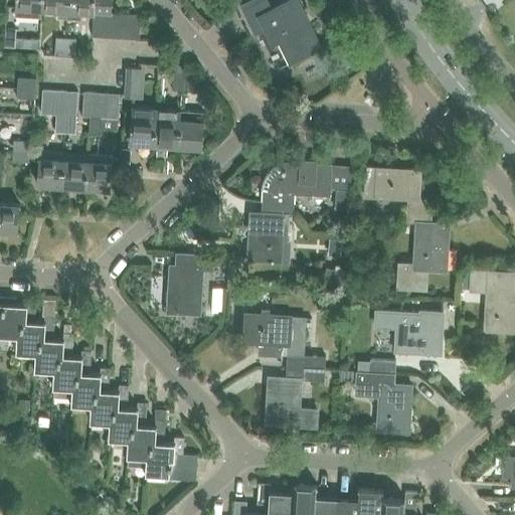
[(41,16),(42,9),(42,0),(15,0),(15,14),(41,16)]
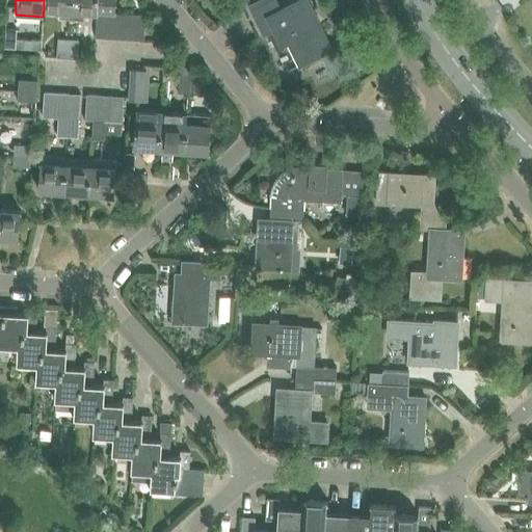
[(58,18),(70,19),(70,10),(71,10),(71,0),(44,0),(44,9),(59,10),(58,18)]
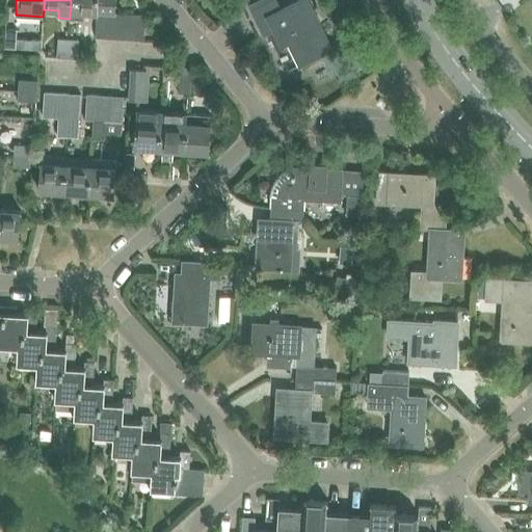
[(96,37),(107,38),(109,14),(115,14),(115,0),(71,0),(71,10),(70,10),(70,19),(69,20),(83,20),(84,14),(97,14),(96,37)]
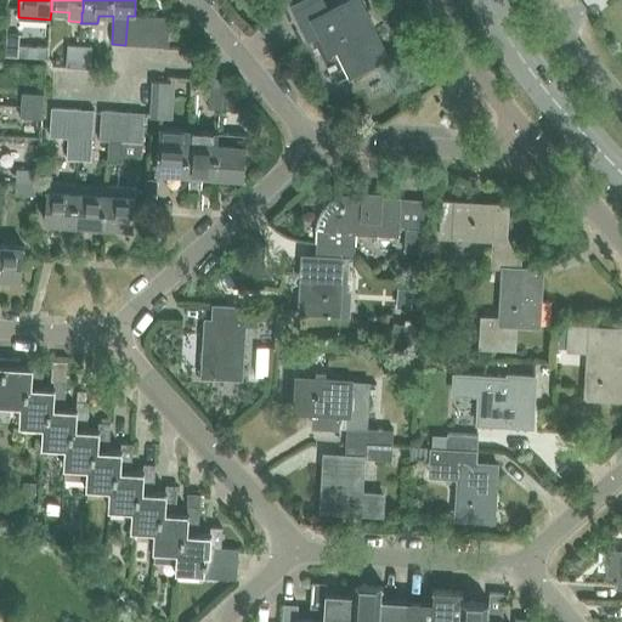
[(328,55),(339,50),(351,75),(385,58),(367,20),(369,18),(360,0),(349,0),(328,11),(322,0),(299,0),(289,5),(300,27),(307,41),(318,37),(328,55)]
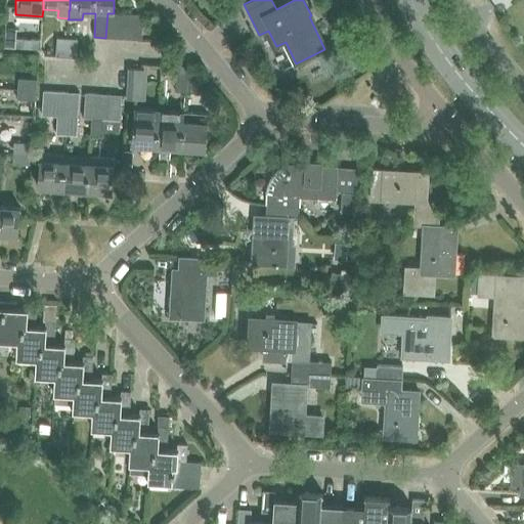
[(105,38),(118,38),(119,13),(114,13),(107,13),(105,38)]
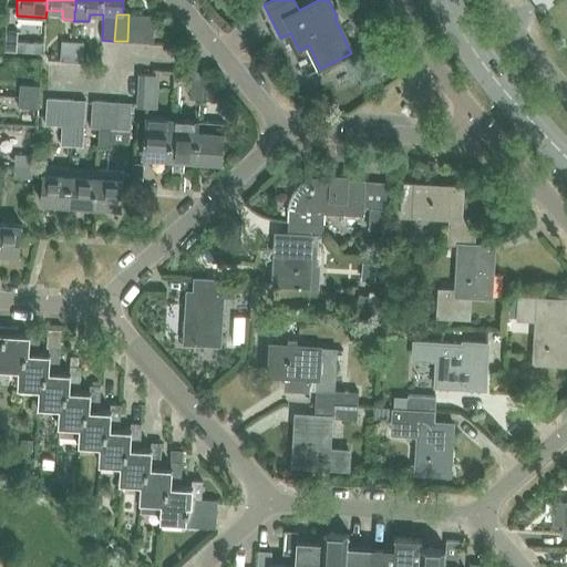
[(127,41),(141,42),(142,16),(129,14),(127,41)]
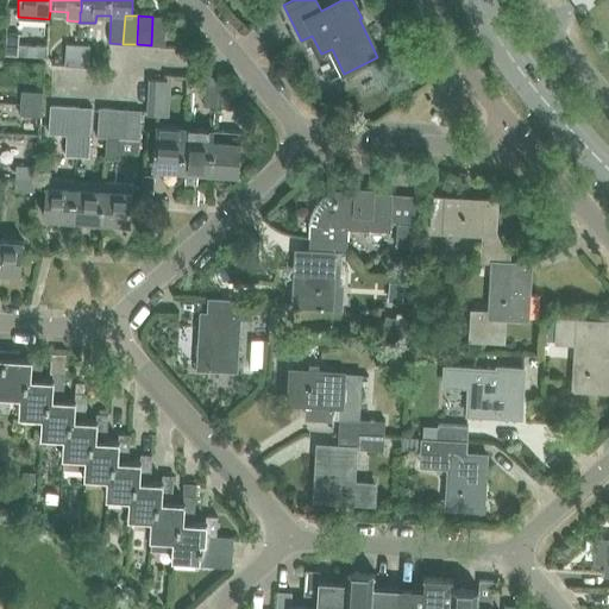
[(152,17),(151,45),(164,46),(167,18),(152,17)]
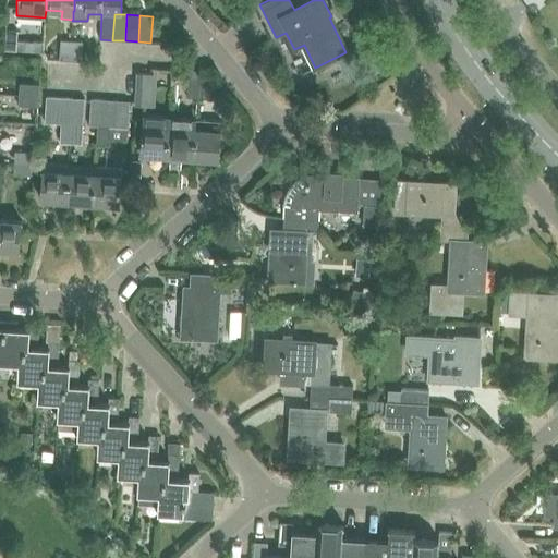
[(3,50),(11,50),(16,51),(19,32),(5,31),(3,50)]
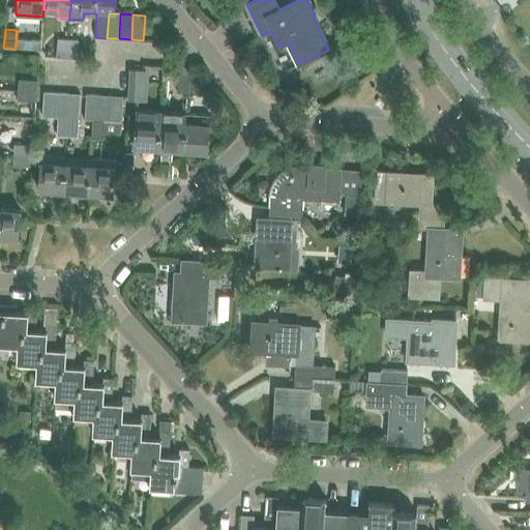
[(56,57),(66,58),(67,39),(58,38),(56,57)]
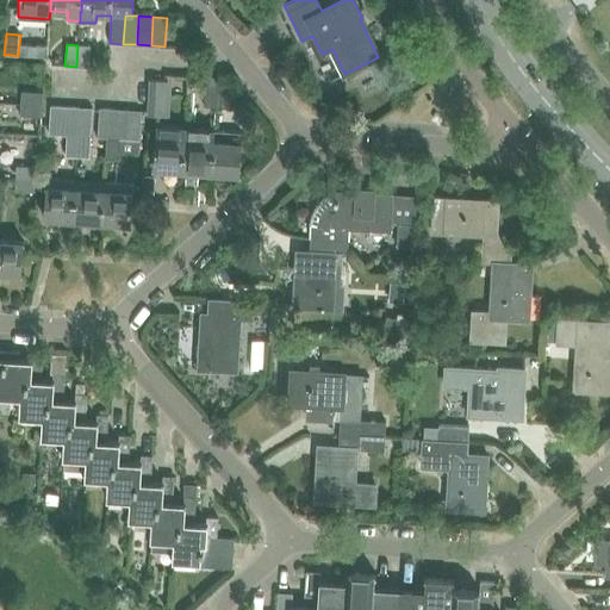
[(78,45),(76,67),(88,67),(89,45),(78,45)]
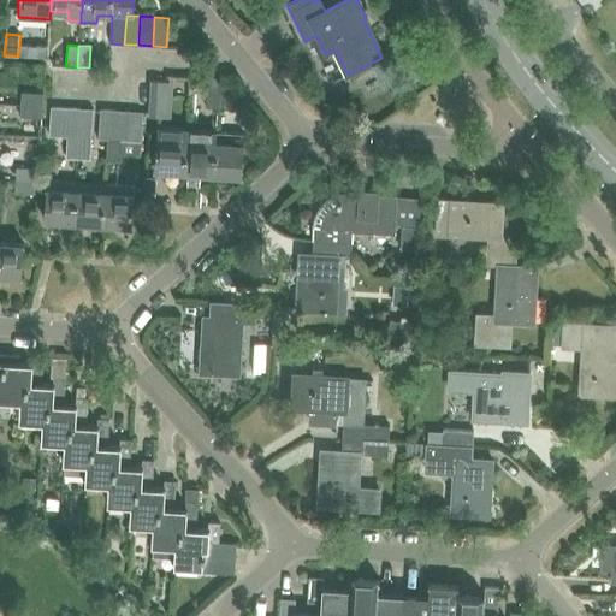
[(149,116),(164,116),(166,82),(152,81),(149,116)]
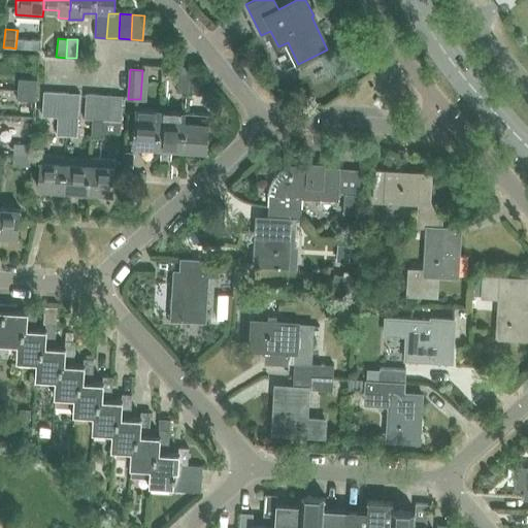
[(176,92),(186,93),(188,74),(177,73),(176,92)]
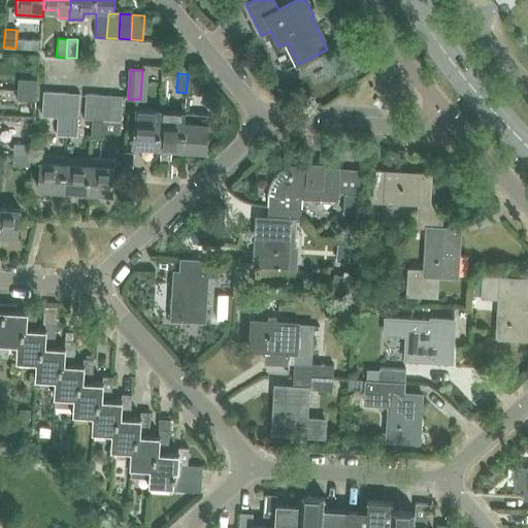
[(188,74),(186,93),(197,94),(198,75),(188,74)]
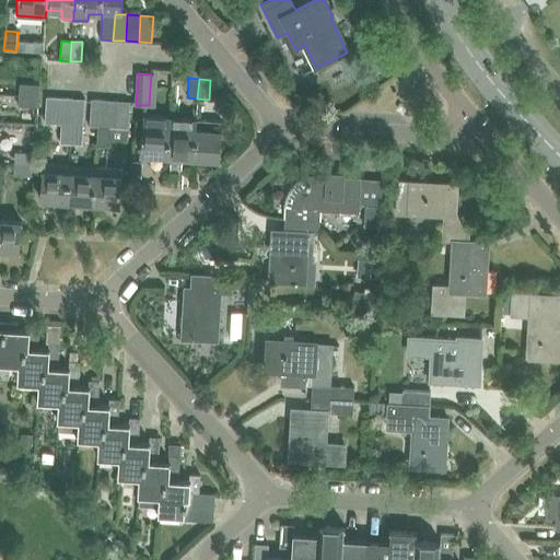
[(21,84),(20,95),(38,96),(39,85),(21,84)]
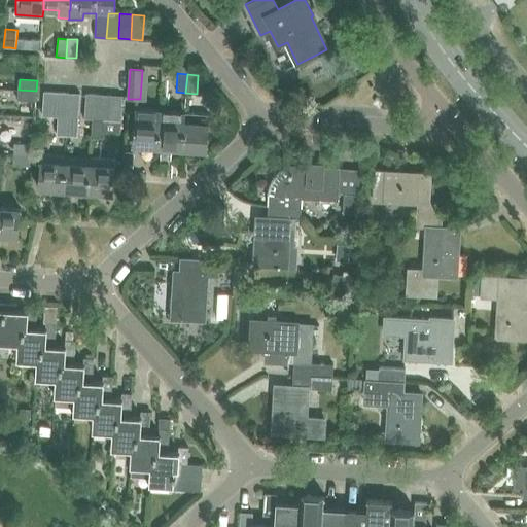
[(375,88),(378,94),(383,91),(381,84),(375,88)]
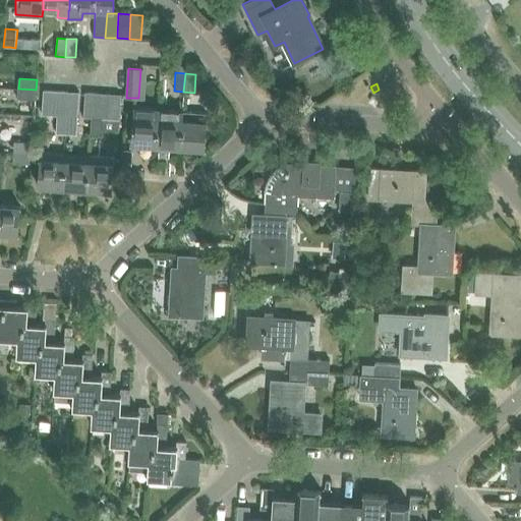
[(36,90),(18,89),(17,99),(36,100),(36,90)]
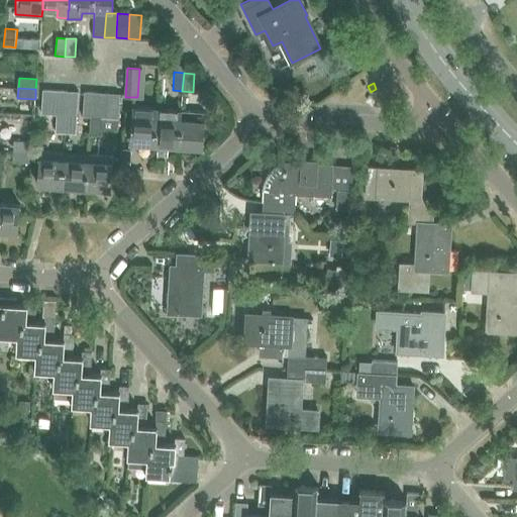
[(56,133),(66,133),(67,115),(65,115),(53,114),(54,90),(42,90),(41,114),(57,115),(56,133)]
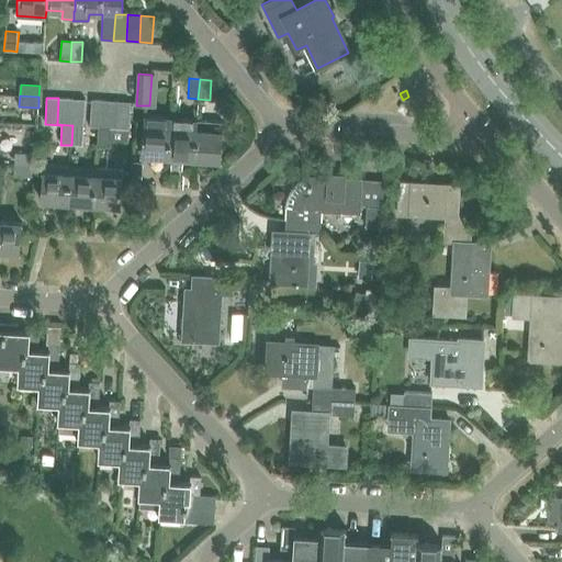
[(71,99),(58,98),(57,124),(70,125),(71,99)]
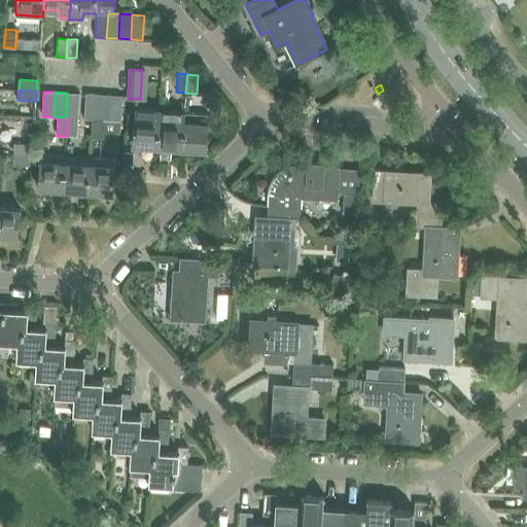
[(66,117),(68,117),(67,136),(77,136),(79,94),(67,93),(66,117)]
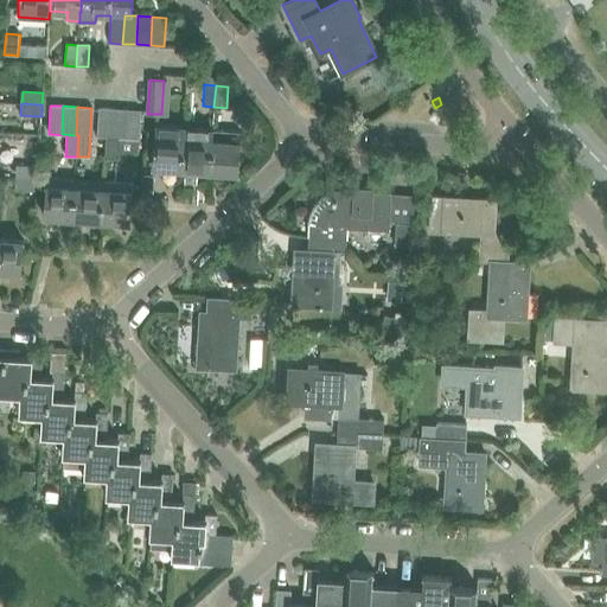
[(98,108),(97,136),(110,138),(113,109),(98,108)]
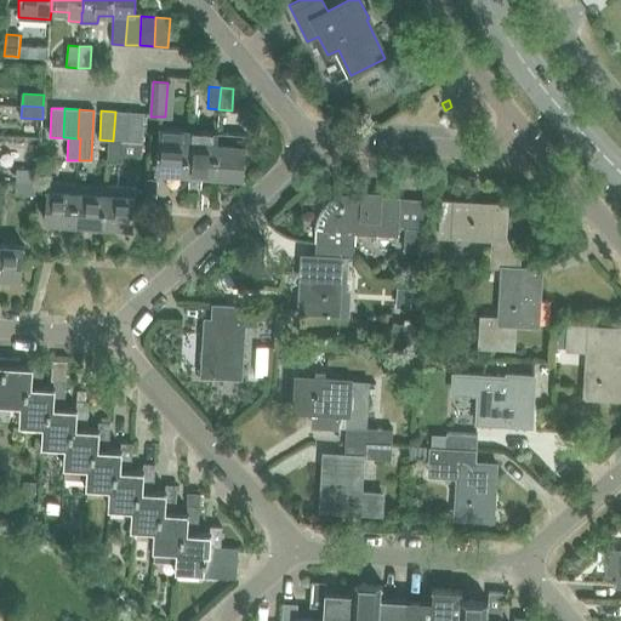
[(127,141),(113,141),(100,140),(100,141),(109,141),(108,163),(121,163),(121,154),(123,142),(142,143),(143,113),(130,112),(127,141)]
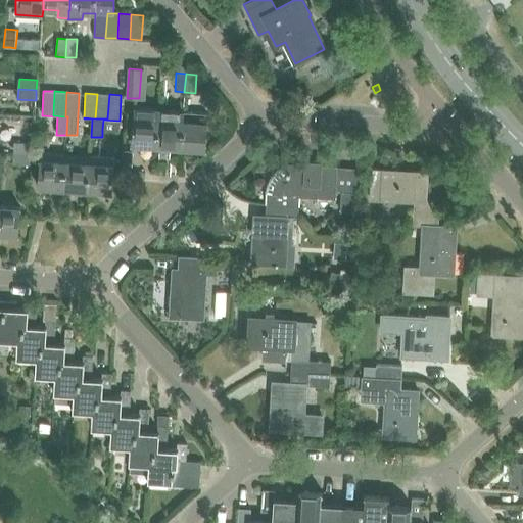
[(109,94),(97,94),(95,119),(107,119),(109,94)]
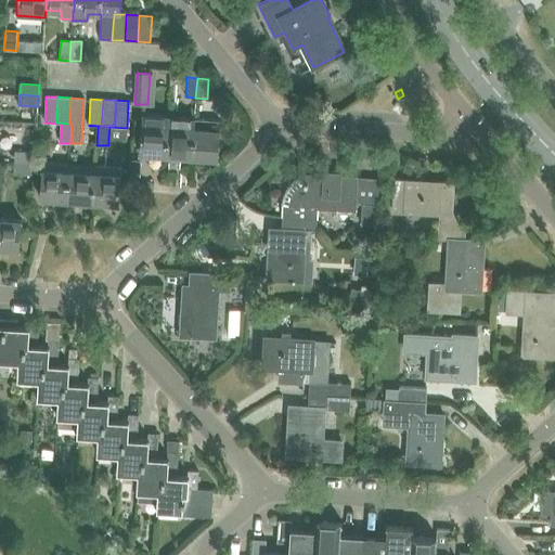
[(139,153),(166,155),(168,126),(169,117),(169,115),(142,113),(139,153)]
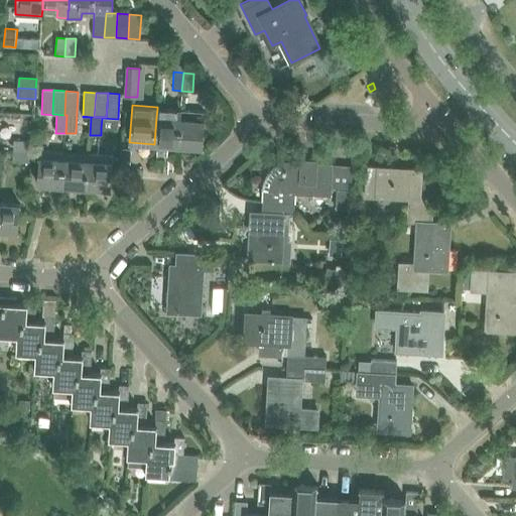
[(154,144),(178,146),(180,111),(157,109),(156,117),(154,144)]
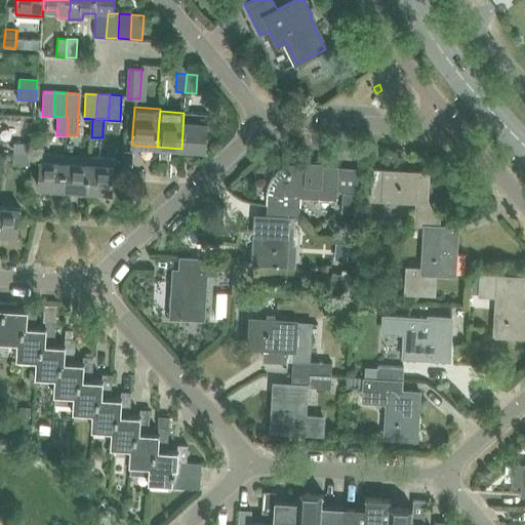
[(184,113),(182,149),(206,150),(208,115),(184,113)]
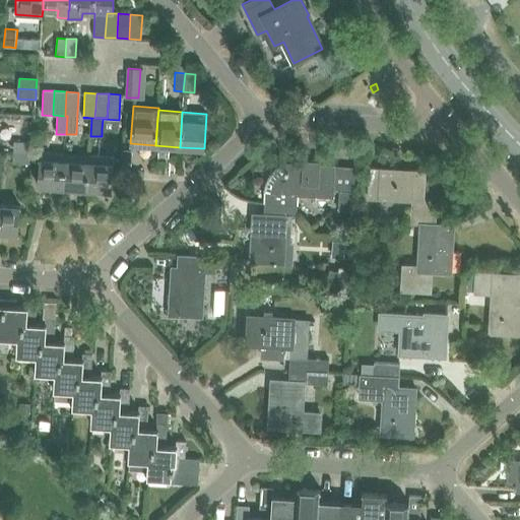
[(118,130),(119,120),(103,119),(102,129),(118,130)]
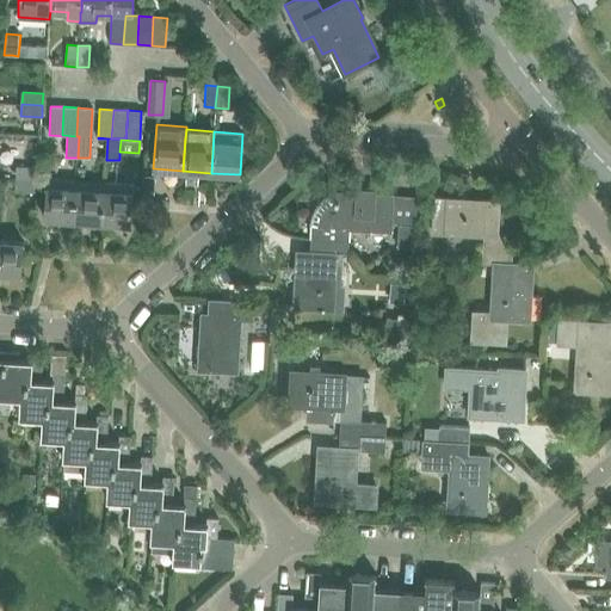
[(17,167),(17,178),(37,179),(38,168),(17,167)]
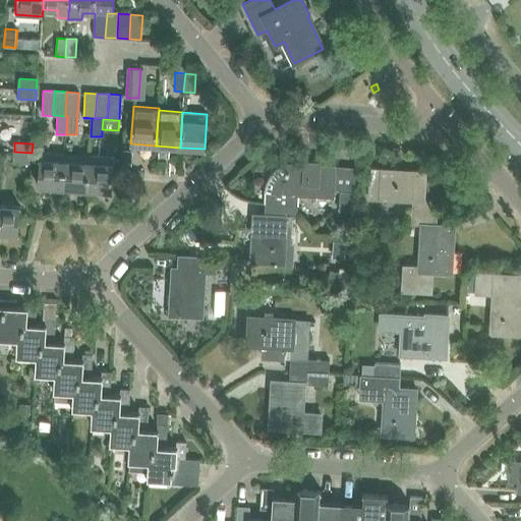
[(32,153),(14,152),(13,163),(32,164),(32,159),(32,153)]
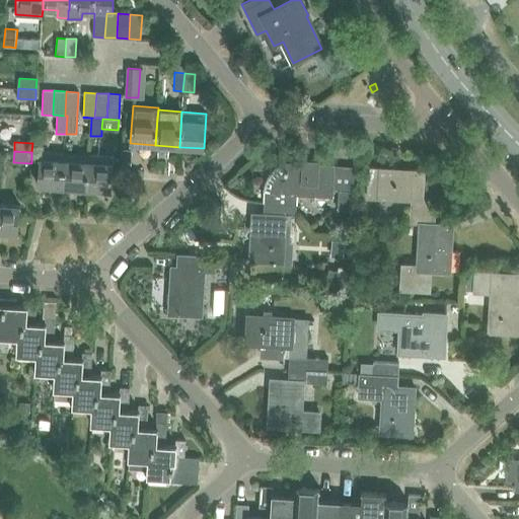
[(38,186),(62,187),(64,159),(40,158),(38,186)]
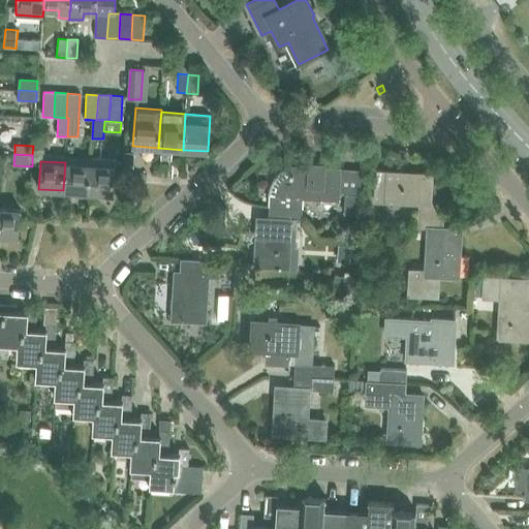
[(63,190),(88,192),(90,164),(65,162),(63,190)]
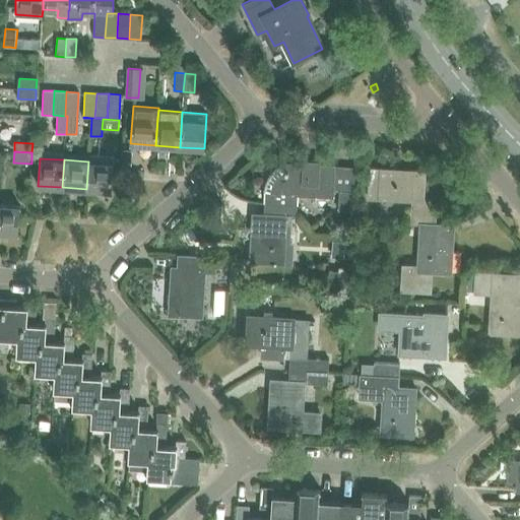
[(88,161),(86,189),(111,191),(113,164),(88,161)]
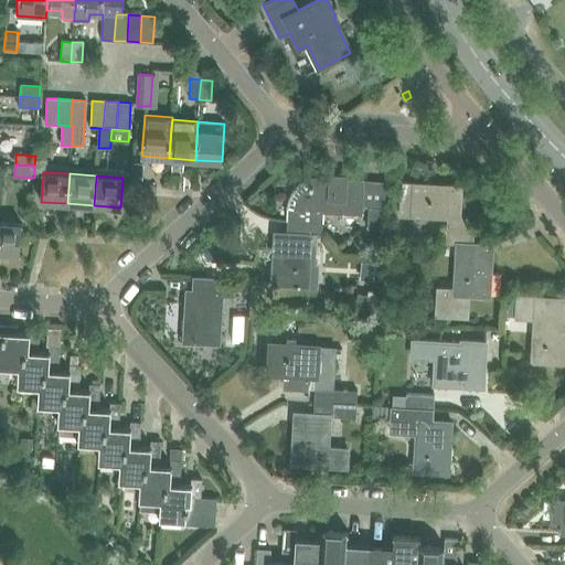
[(288,209),(287,221),(322,223),(323,213),(360,214),(361,206),(368,206),(366,228),(382,230),(385,181),(362,180),(362,181),(361,181),(361,182),(312,178),(311,179),(309,179),(305,180),(302,181),(299,183),(296,187),(295,188),(291,192),(289,195),(288,199),(287,201),(287,205),(287,208),(288,208),(288,209)]
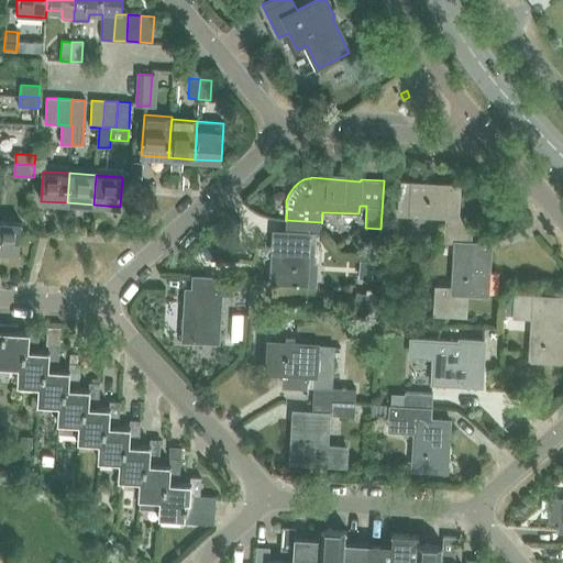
[(446,217),(445,230),(473,232),(473,218),(457,217),(460,186),(400,183),(399,213),(446,217)]
